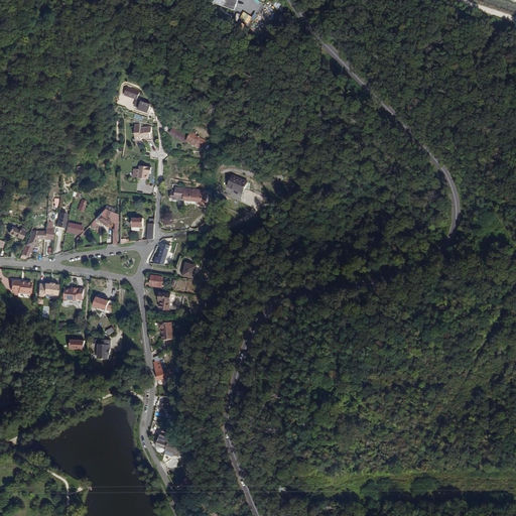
[(216,0),(215,3),(236,9),(238,0),(216,0)]
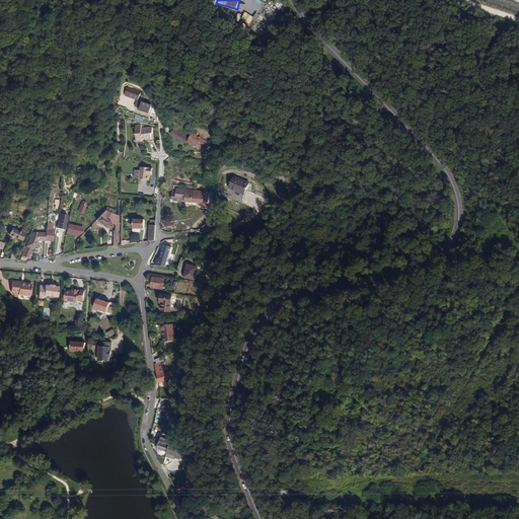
[(260,8),(249,5),(245,16),(256,19),(260,8)]
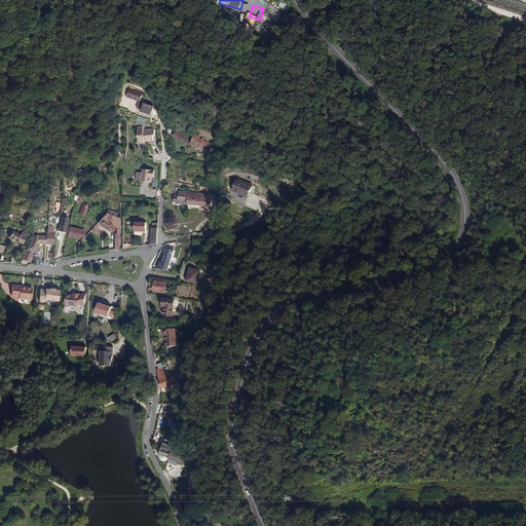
[(245,24),(249,11),(233,8),(230,19),(245,24)]
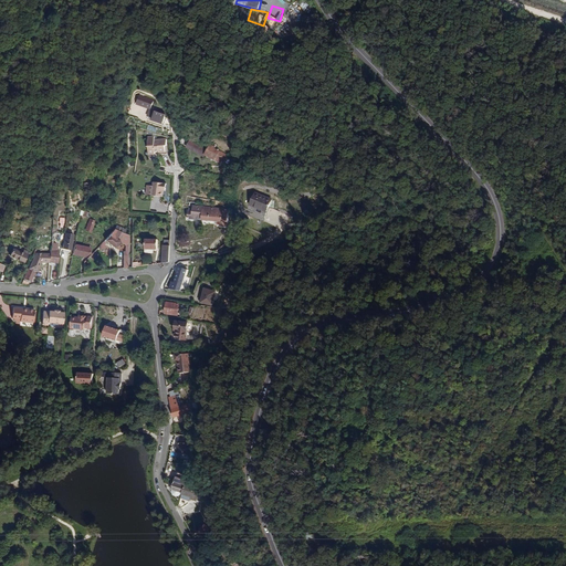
[(153,100),(143,96),(139,106),(149,109),(147,114),(153,116),(152,121),(161,123),(163,124),(163,122),(165,115),(161,114),(161,111),(150,106),(153,100)]
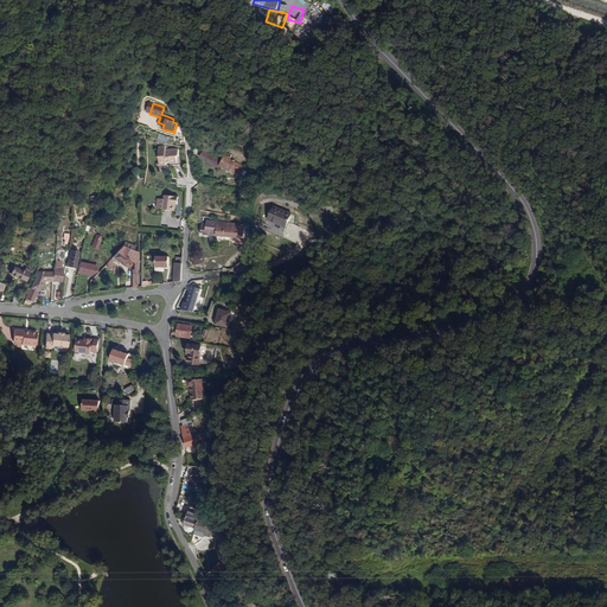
[(158,161),(158,164),(164,164),(164,161),(168,161),(168,163),(177,163),(177,155),(177,148),(168,148),(168,149),(164,149),(164,145),(158,145),(158,161)]
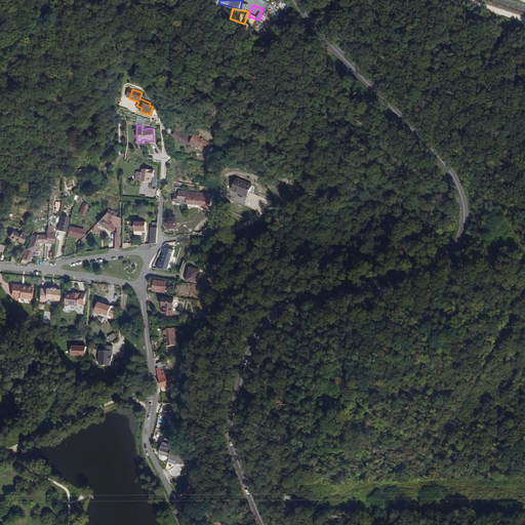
[(174,132),(172,135),(183,140),(186,143),(189,143),(190,144),(204,151),(205,149),(211,153),(213,149),(210,147),(211,145),(199,137),(200,135),(199,134),(198,135),(197,135),(197,134),(193,132),(191,136),(192,136),(191,138),(175,130),(174,132)]
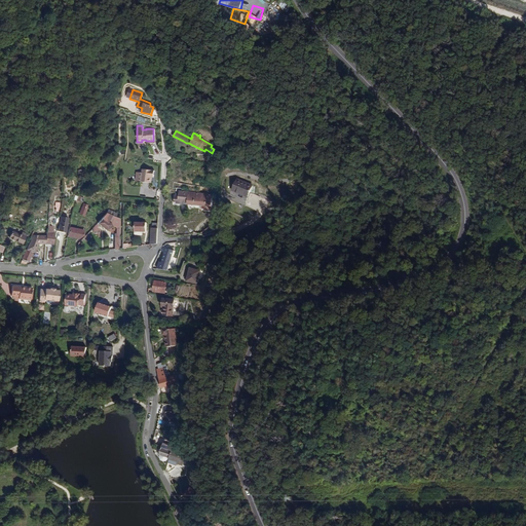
[(142,173),(141,182),(151,183),(152,177),(153,177),(154,170),(143,168),(142,173)]
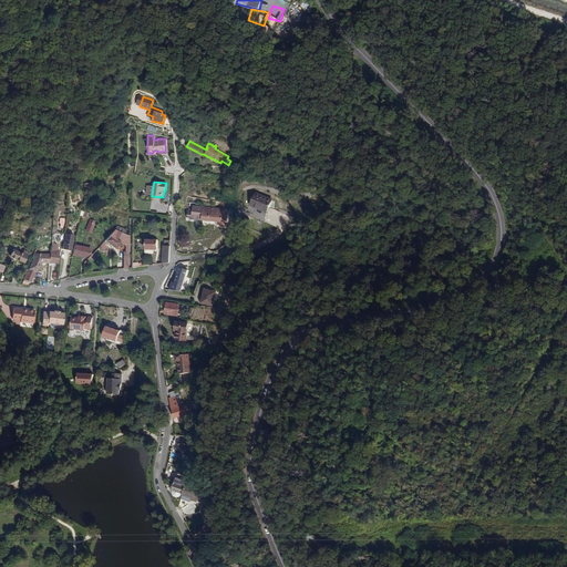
[(271,199),(255,193),(250,205),(266,212),(268,206),(271,199)]
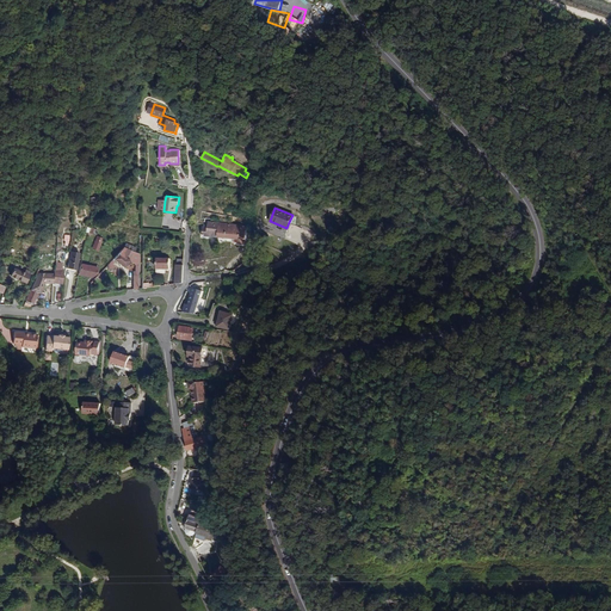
[(202,236),(245,240),(246,226),(210,223),(208,223),(208,227),(202,227),(202,236)]
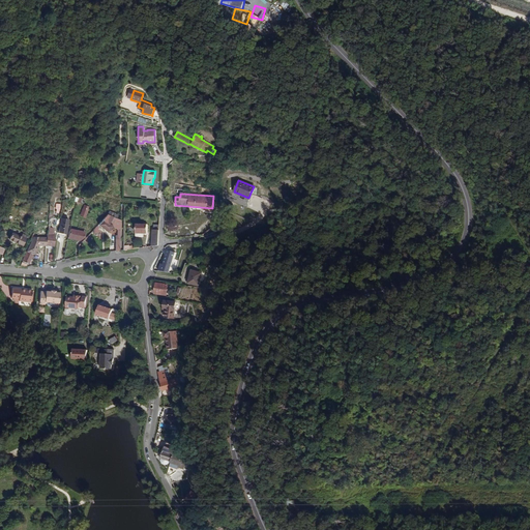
[(87,217),(91,206),(85,205),(82,215),(87,217)]
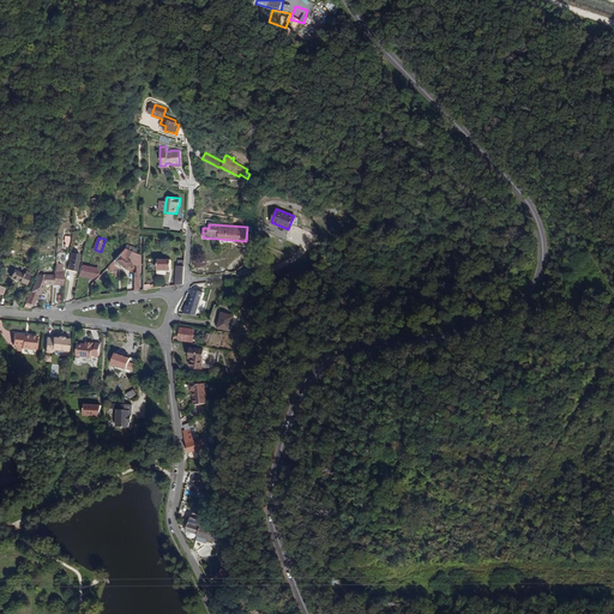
[(140,254),(137,253),(126,248),(125,248),(115,260),(119,264),(126,269),(131,262),(137,266),(137,272),(134,272),(134,292),(140,290),(140,254)]
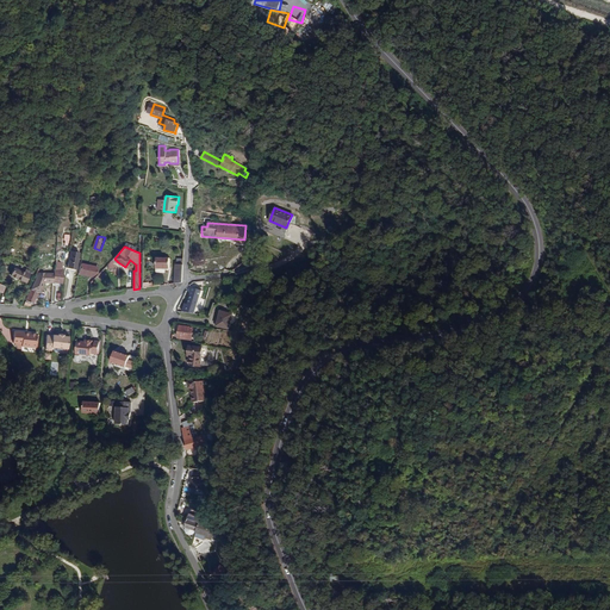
[(80,253),(72,251),(68,268),(76,269),(80,253)]
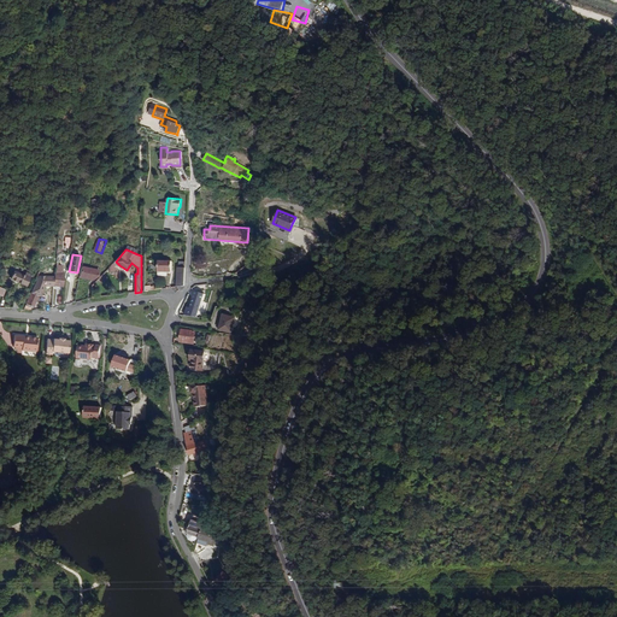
[(158,271),(166,271),(171,271),(171,262),(158,260),(158,271)]
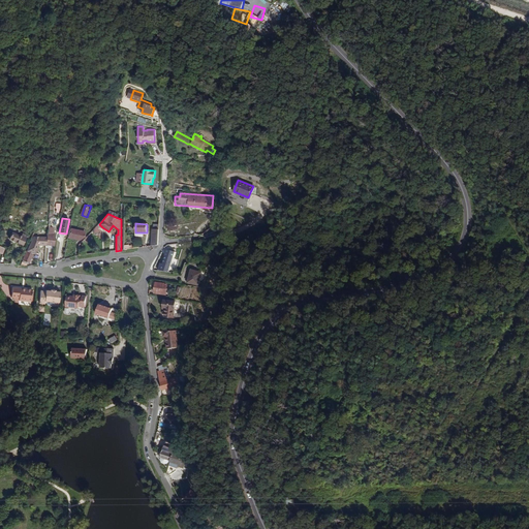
[(55,228),(48,227),(48,235),(48,237),(47,245),(55,246),(56,236),(54,236),(55,228)]
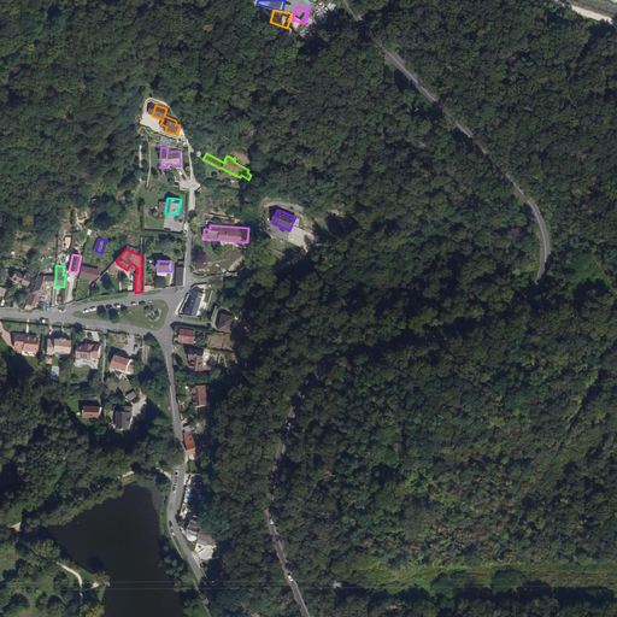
[(100,270),(84,268),(80,277),(93,280),(95,278),(99,276),(99,275),(100,270)]
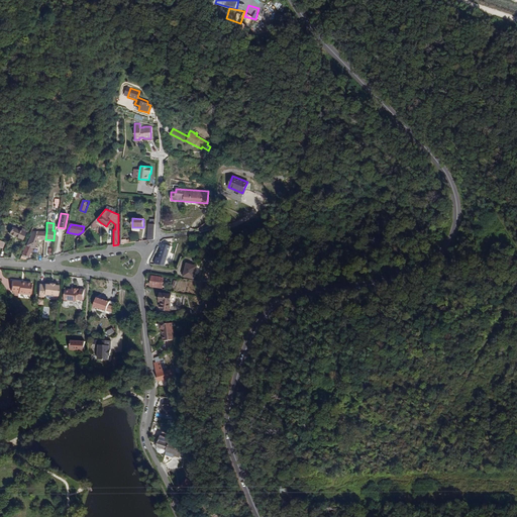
[(9,233),(22,239),(26,230),(22,228),(21,231),(12,227),(9,233)]
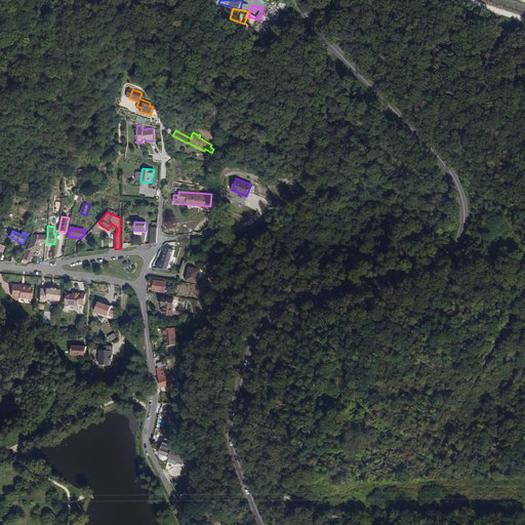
[(39,243),(46,243),(47,235),(41,235),(40,235),(34,235),(32,239),(30,243),(27,249),(34,251),(36,252),(37,249),(39,243)]
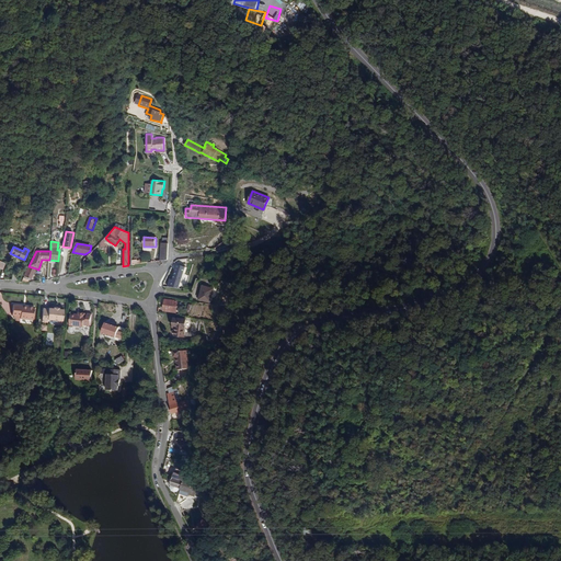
[(175,268),(172,279),(170,279),(169,282),(168,286),(170,287),(179,288),(184,267),(178,264),(175,268)]
